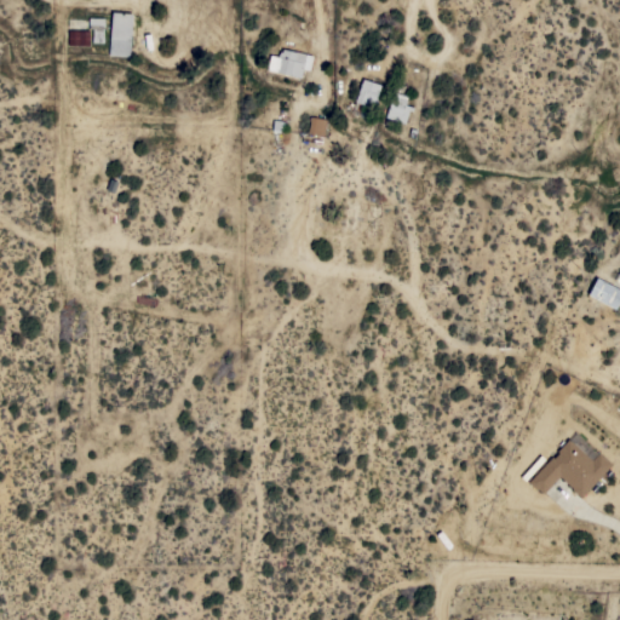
[(132,12),(128,56),(108,55),(112,11),(132,12)]
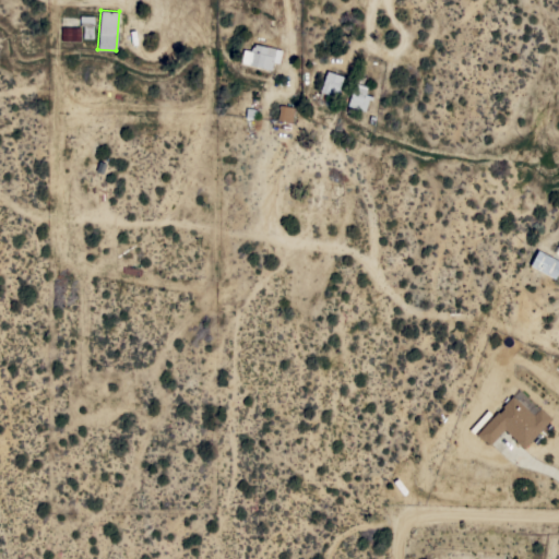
[(94,25),(93,25),(93,38),(83,38),(83,25),(80,25),(80,15),(94,15),(94,25)]
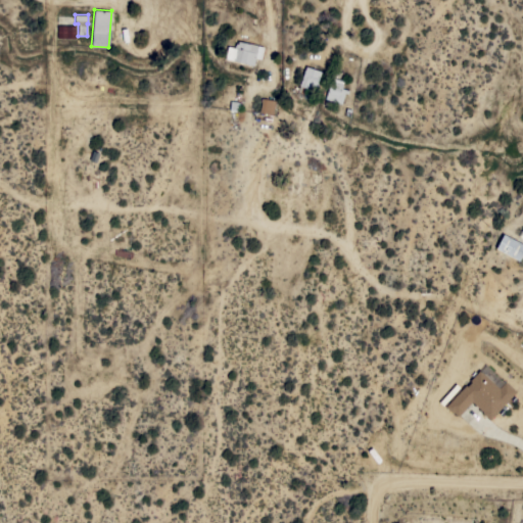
[(75,38),(57,38),(57,25),(75,26),(75,38)]
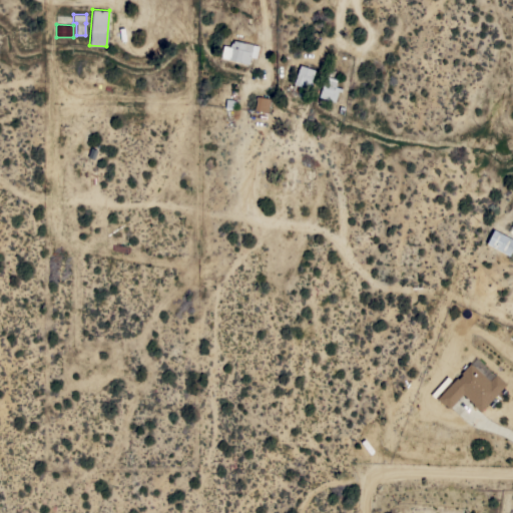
[(220,57),(223,45),(229,46),(231,39),(259,46),(255,57),(250,56),(248,64),(220,57)]
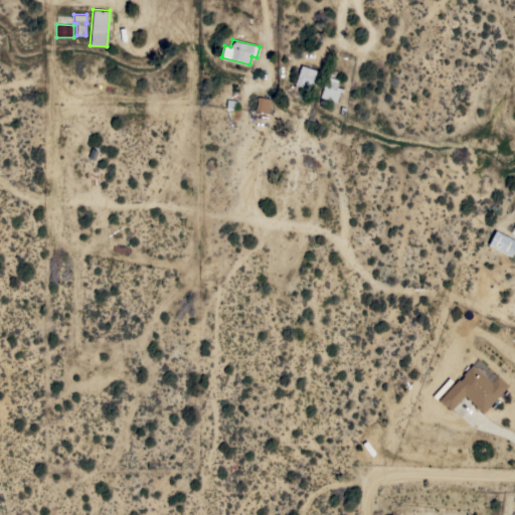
[(316,70),(312,80),(314,81),(311,90),(302,87),(300,93),(292,90),(301,64),(316,70)]
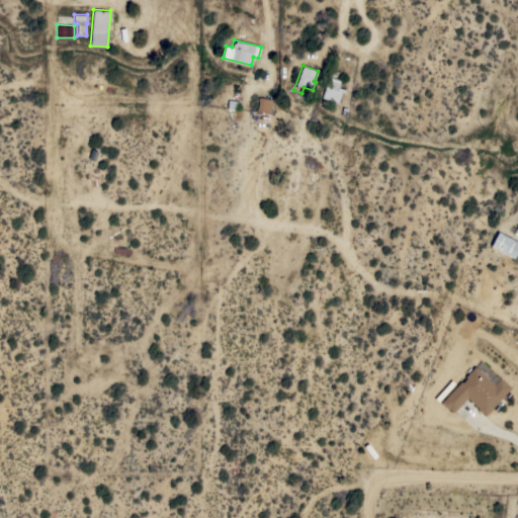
[(330,77),(332,69),(340,72),(338,79),(340,80),(338,87),(345,89),(344,93),(341,92),(338,102),(322,97),(328,76),(330,77)]
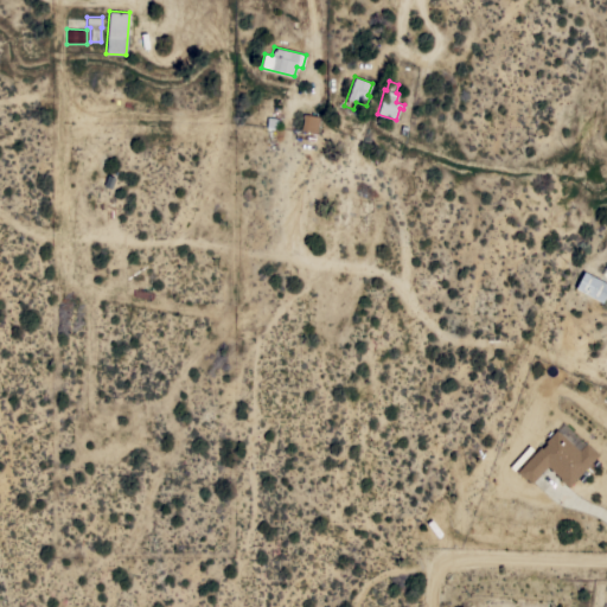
[(304,114),(319,116),(317,133),(301,131),(304,114)]
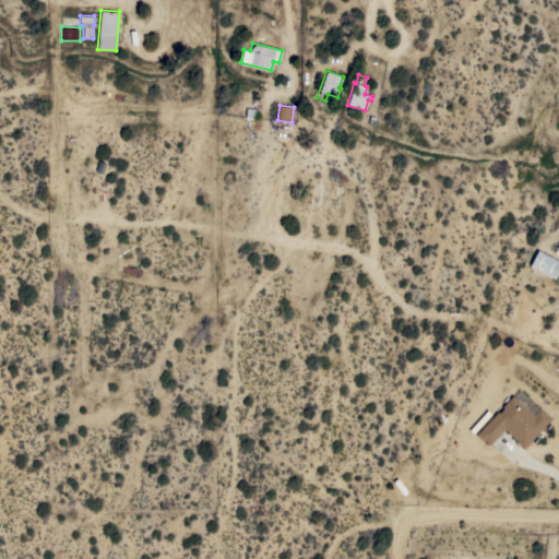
[(558,269),(554,278),(530,265),(537,250),(558,261),(558,269)]
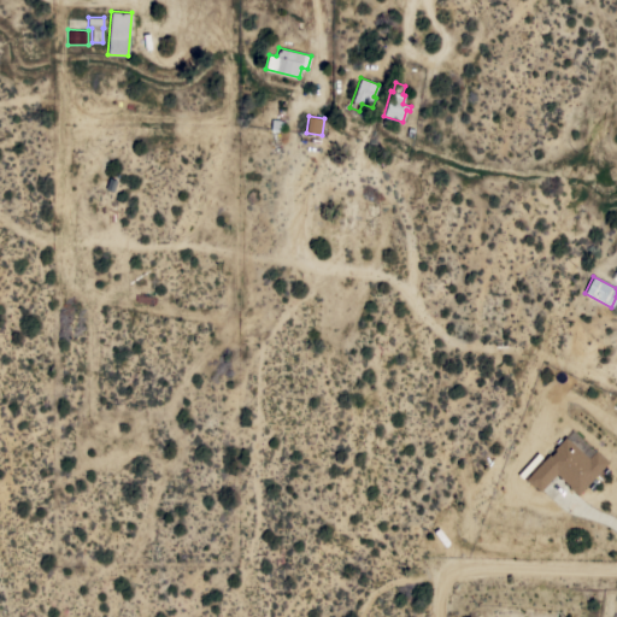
[(573,428),(609,462),(577,495),(569,487),(569,486),(556,474),(540,491),(534,486),(533,487),(524,480),(548,453),(551,456),(556,450),(553,448),(565,436),(573,428)]
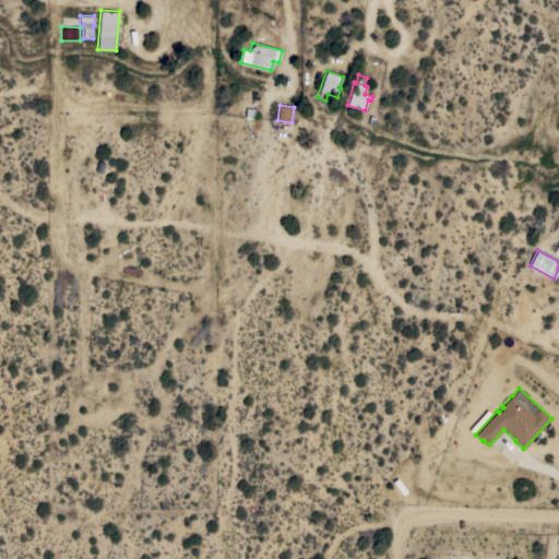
All buildings are outlined.
